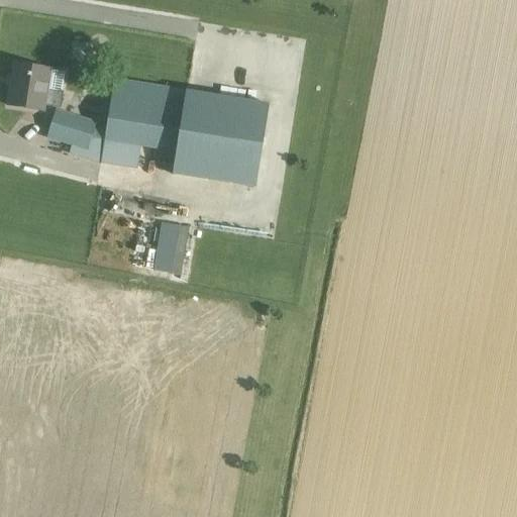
[(49,72),(49,69),(15,64),(9,106),(42,111),(43,105),(61,108),(64,92),(62,91),(64,74),(49,72)]
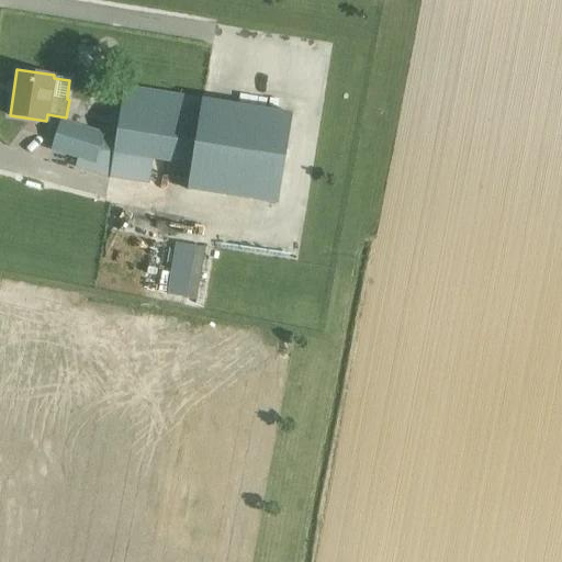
[(112,141),(107,176),(111,177),(148,183),(154,159),(190,166),(186,189),(272,204),(288,115),(201,100),(124,87),(114,141),(112,141)]
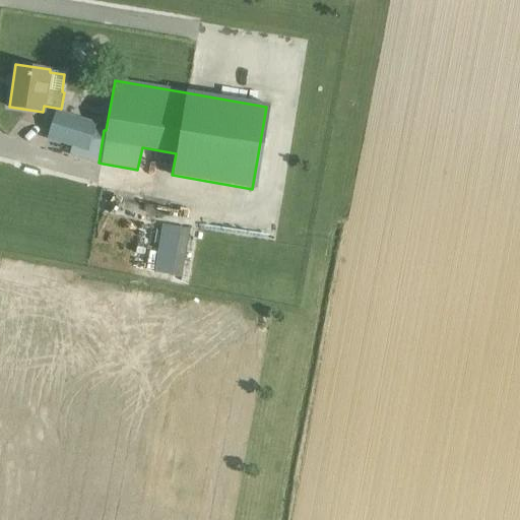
[(69,153),(84,159),(95,128),(96,123),(56,109),(48,135),(72,143),(69,153)]
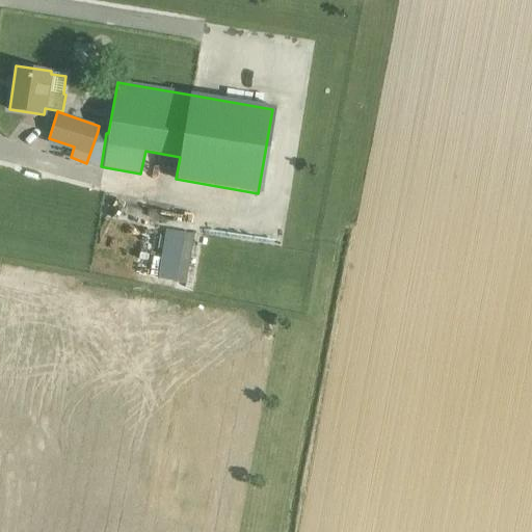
[(186,286),(195,236),(166,231),(158,281),(186,286)]
